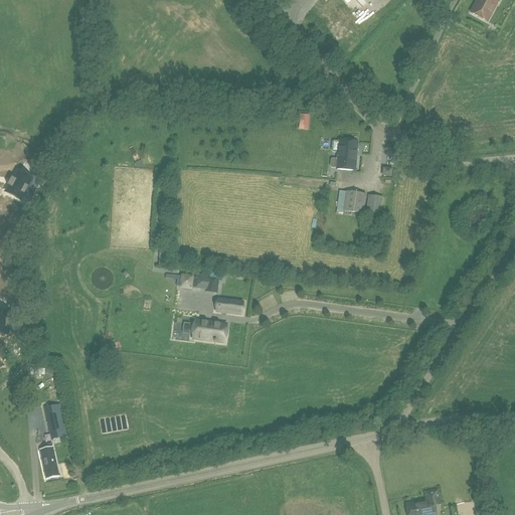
[(488,22),(499,0),(497,0),(476,0),(470,12),(488,22)]
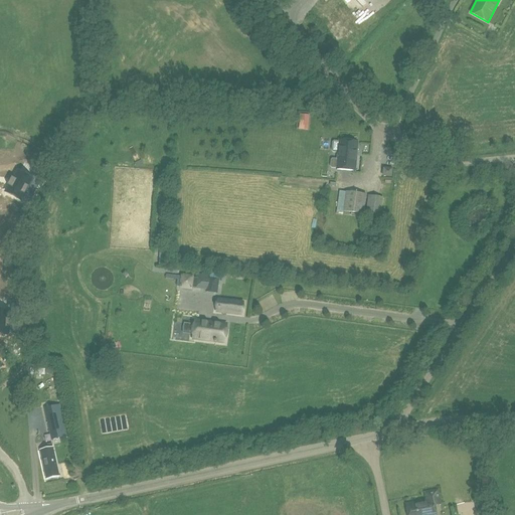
[(300,116),(298,130),(308,131),(309,117),(300,116)]
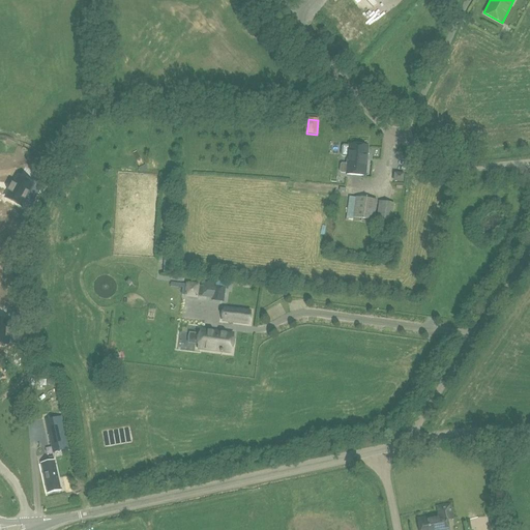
[(341,173),(347,173),(347,174),(364,176),(367,146),(349,144),(349,146),(344,145),(342,147),(341,155),(343,156),(347,157),(346,164),(342,164),(340,165),(340,171),(341,173)]
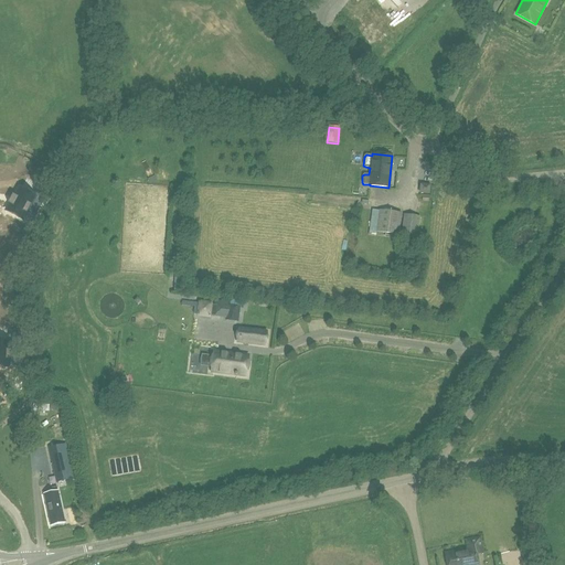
[(36,203),(19,192),(4,213),(22,224),(36,203)]
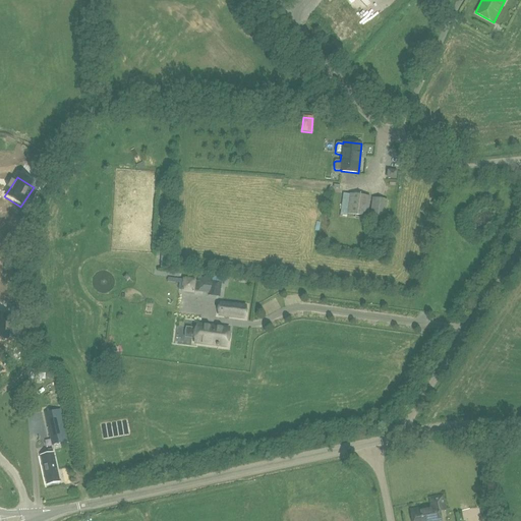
[(367,217),(370,196),(350,193),(347,214),(367,217)]
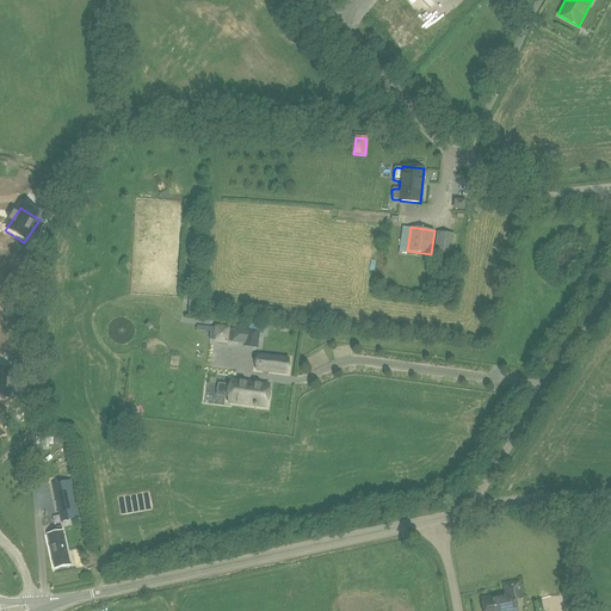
[(451,258),(455,234),(437,232),(434,255),(451,258)]
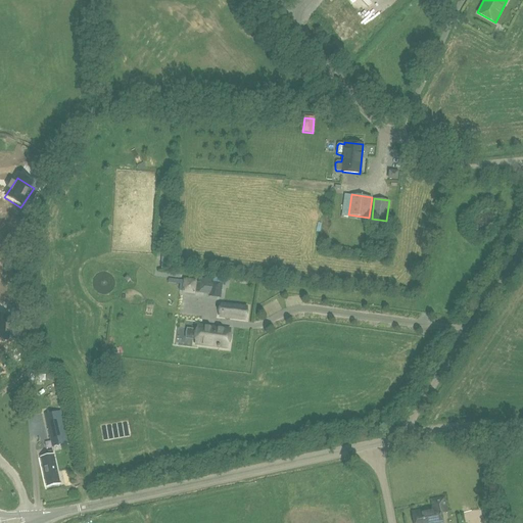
[(197,280),(183,278),(182,292),(195,294),(197,280)]
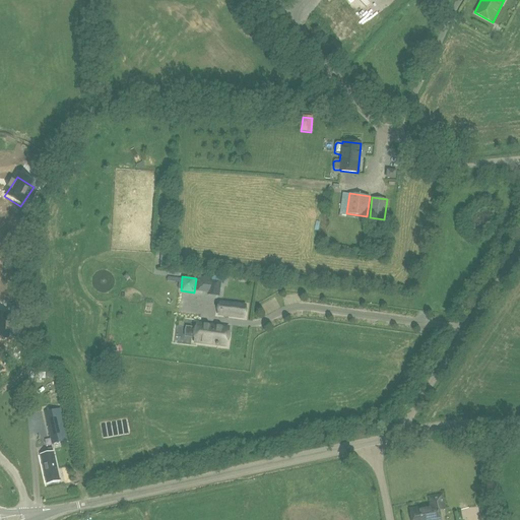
[(217,296),(219,282),(211,281),(211,278),(197,276),(195,291),(208,294),(208,295),(217,296)]
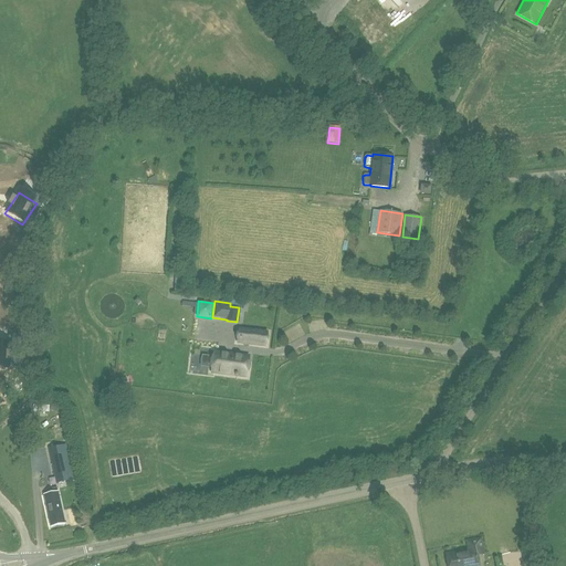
[(239,342),(238,343),(265,346),(265,345),(268,339),(268,334),(266,334),(266,333),(240,329),(240,331),(239,331),(238,336),(238,342),(239,342)]
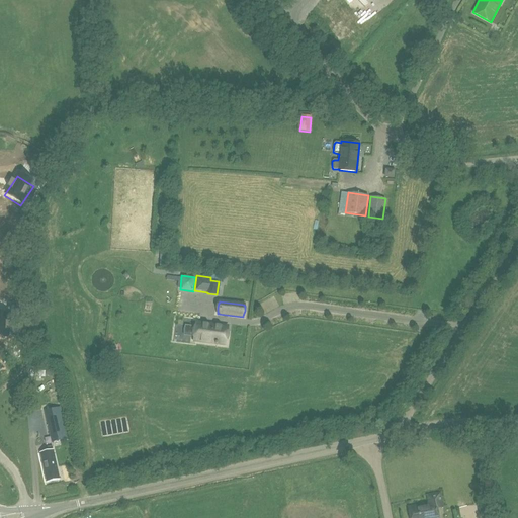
[(227,331),(228,327),(196,323),(196,327),(195,327),(193,332),(194,337),(194,341),(216,343),(216,345),(218,345),(218,344),(225,344),(226,340),(229,336),(228,331),(227,331)]
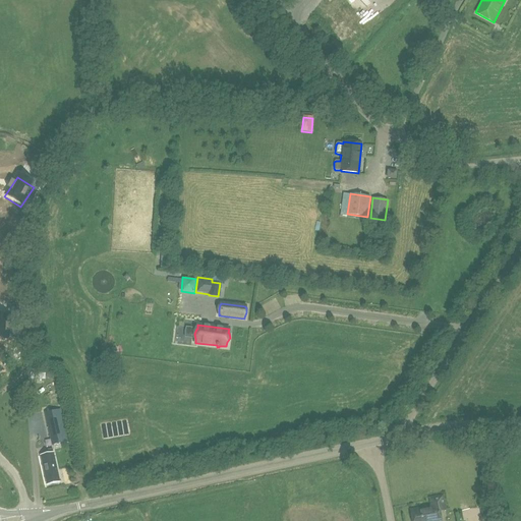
[(46,413),(53,445),(67,442),(60,410),(46,413)]
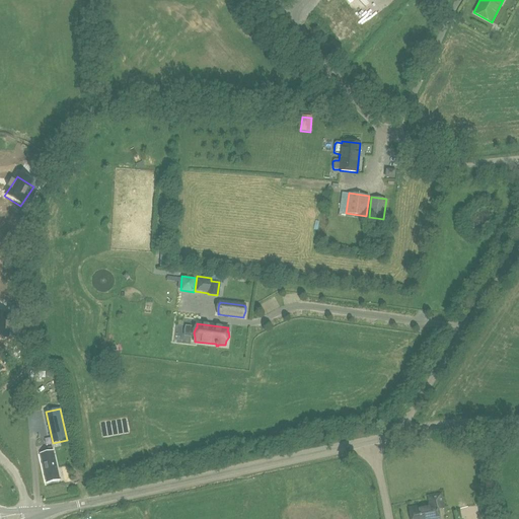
[(64,449),(40,454),(47,483),(60,480),(58,469),(68,467),(64,449)]
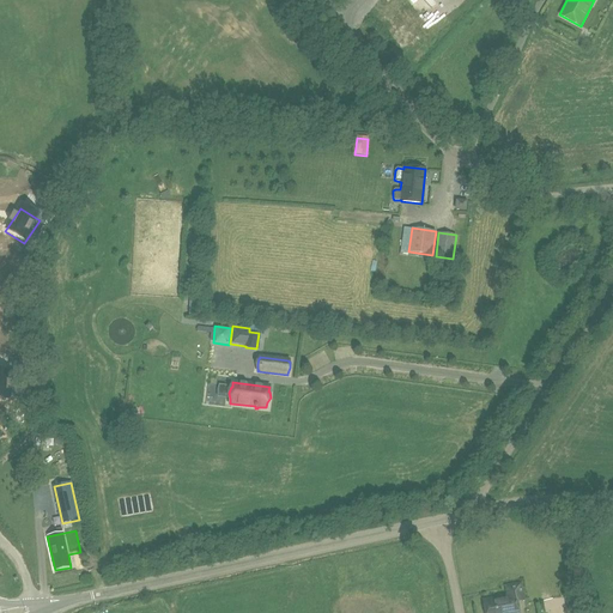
[(485,612),(519,612),(516,600),(523,599),(521,583),(504,587),(507,595),(483,600),(485,612)]
